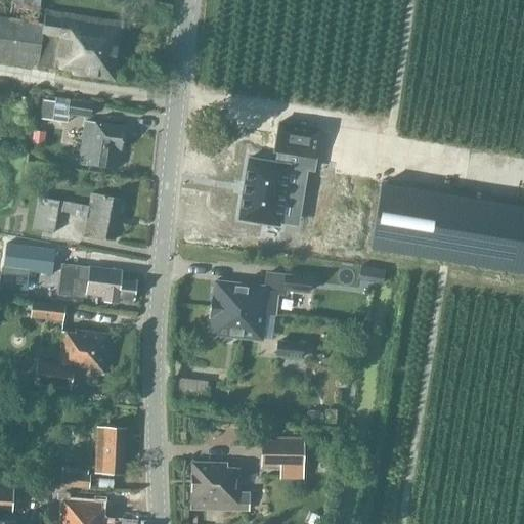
[(68,70),(67,74),(112,81),(115,61),(119,58),(121,47),(117,44),(121,24),(45,11),(43,23),(37,22),(40,0),(39,0),(12,0),(9,18),(0,16),(0,60),(52,70),(53,68),(68,70)]
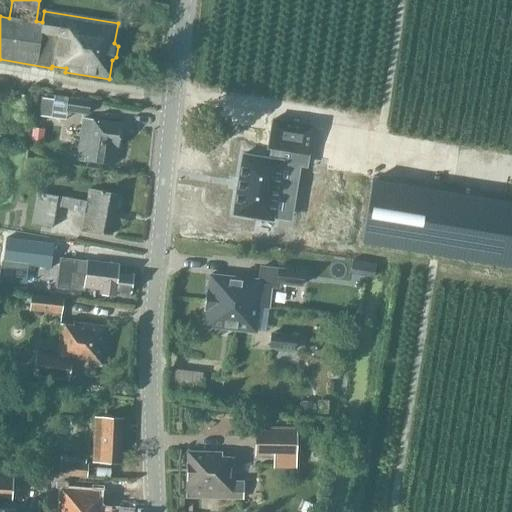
[(17,96),(13,115),(27,118),(31,99),(17,96)]
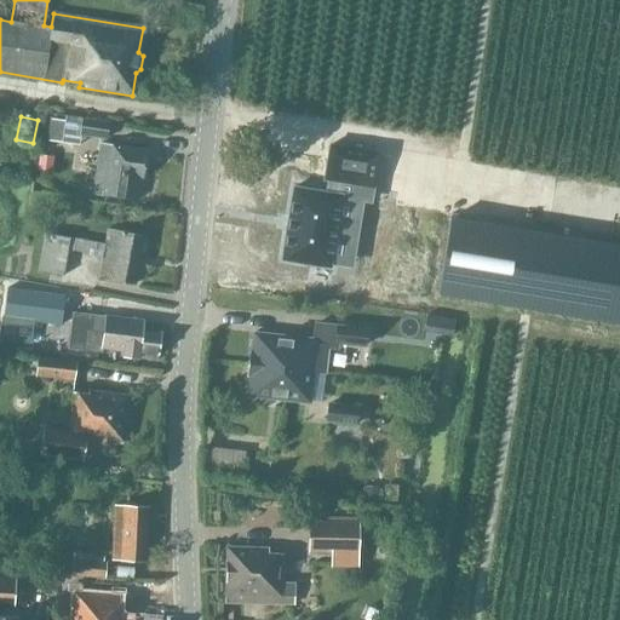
[(84,119),(81,136),(109,139),(112,124),(84,119)]
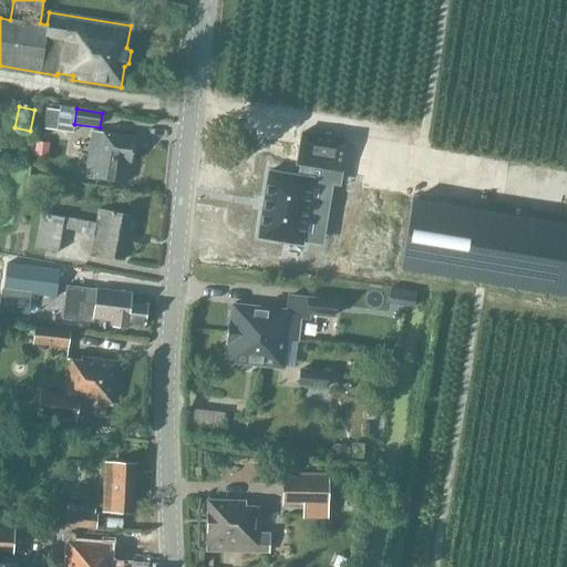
[(267,162),(257,228),(300,235),(310,171),(323,172),(326,158),(339,161),(344,130),(299,122),(294,154),(297,155),(296,166),(267,162)]
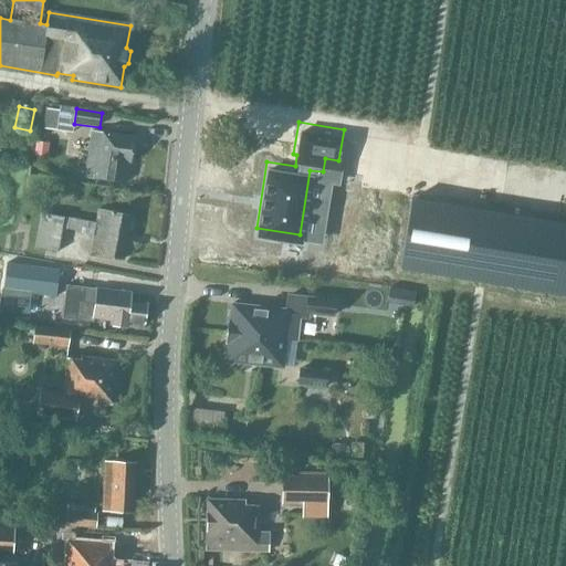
[(94,175),(94,178),(127,184),(130,163),(134,138),(92,132),(88,155),(87,155),(85,173),(94,175)]
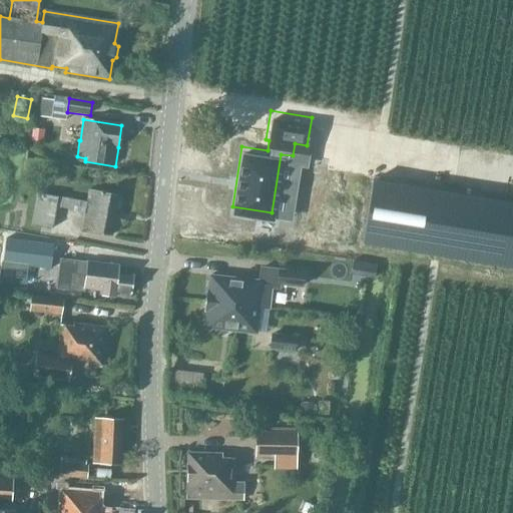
[(512,202),(373,180),(363,243),(512,268),(512,202)]
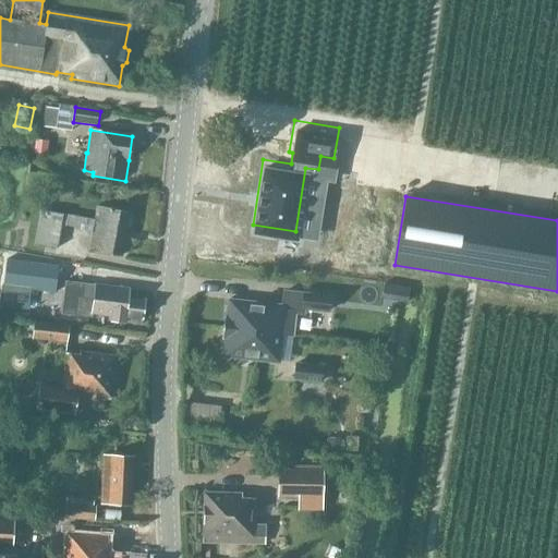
[(96,207),(94,219),(91,233),(88,250),(120,256),(125,229),(129,226),(131,216),(128,216),(129,214),(96,207)]
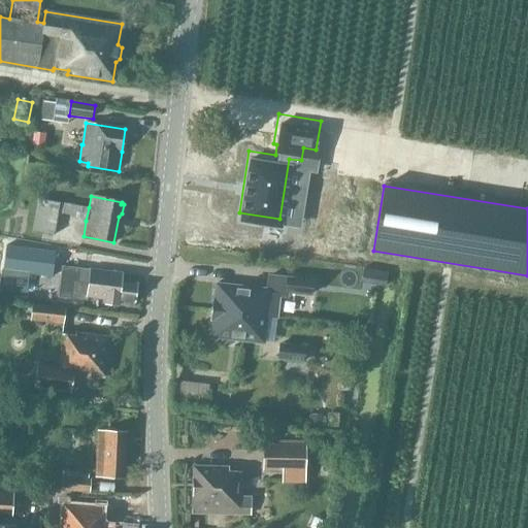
[(38,198),(32,231),(54,234),(60,203),(38,198)]
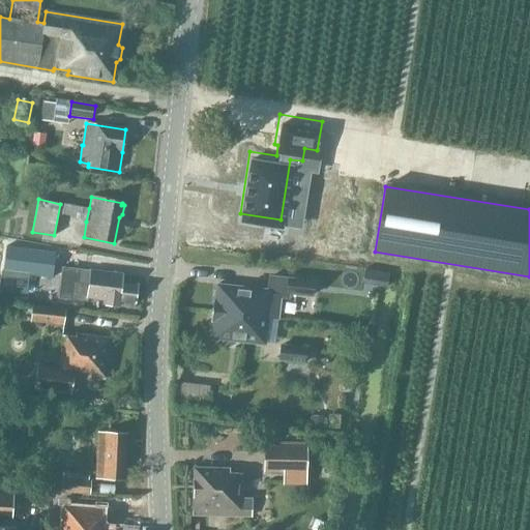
[(52,277),(56,253),(6,246),(3,272),(29,275),(52,277)]
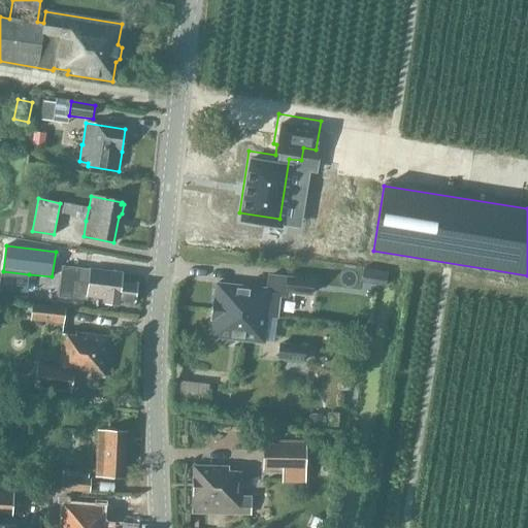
[(63,266),(59,297),(88,301),(88,298),(104,300),(104,303),(134,307),(137,284),(121,282),(122,273),(63,266)]
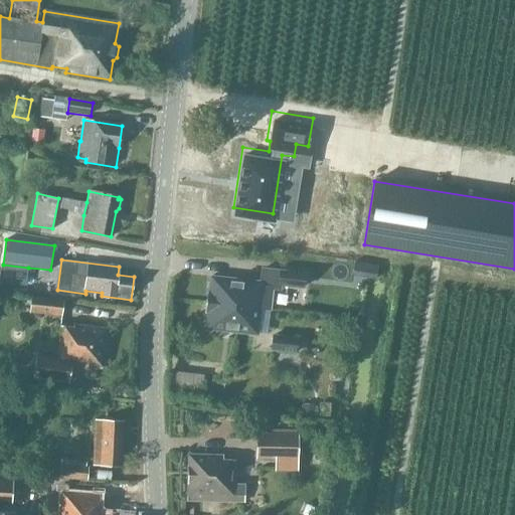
[(207,293),(206,303),(261,308),(271,309),(273,289),(280,289),(281,285),(280,285),(281,271),(264,269),(262,282),(211,277),(209,293),(207,293)]
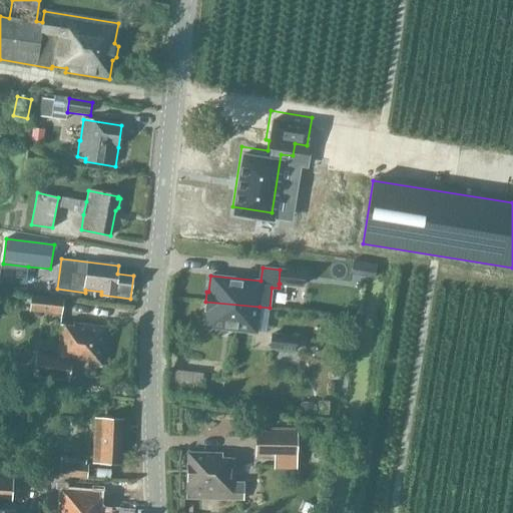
[(280,270),(279,284),(280,284),(302,287),(304,273),(280,270)]
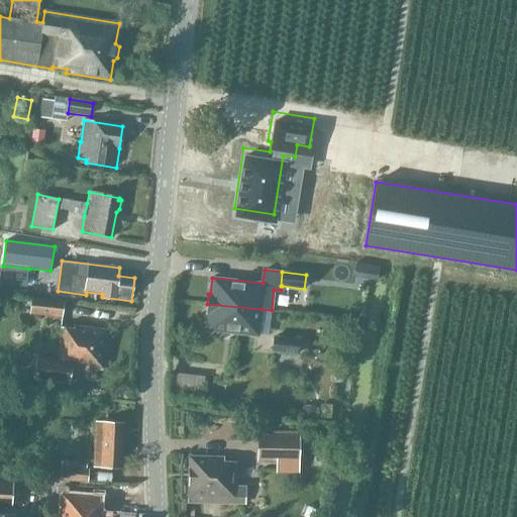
[(29,313),(63,317),(65,302),(31,298),(29,313)]
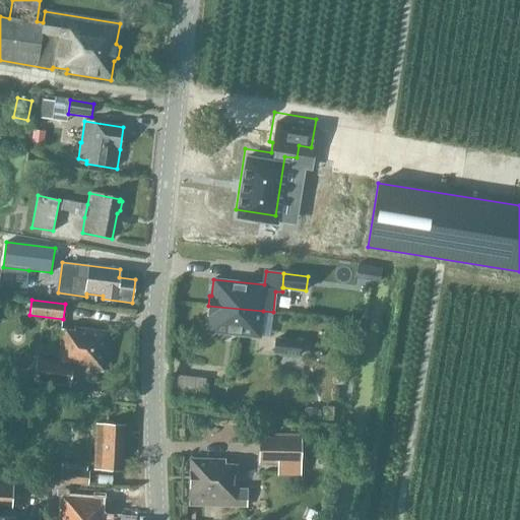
[(208,306),(207,315),(209,315),(207,332),(260,337),(263,311),(208,306)]
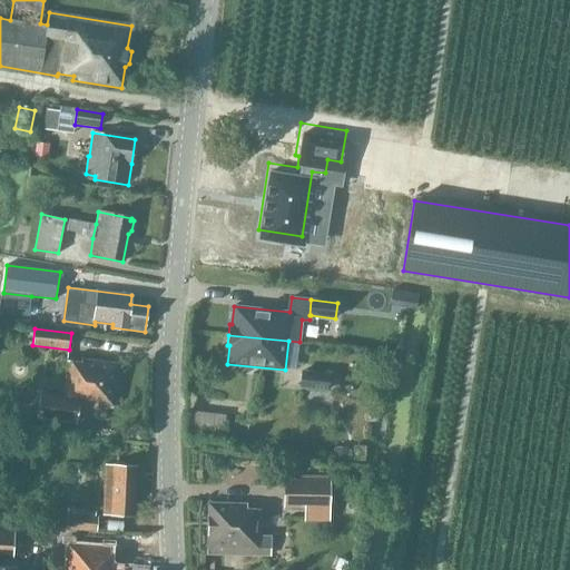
[(39,395),(36,418),(76,423),(78,406),(99,410),(100,404),(112,405),(118,363),(82,360),(81,363),(66,361),(61,397),(39,395)]
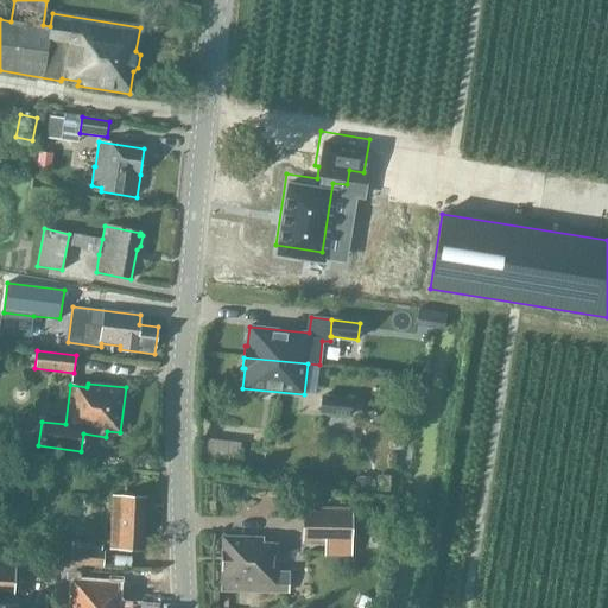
[(323,397),(321,413),(352,416),(353,399),(323,397)]
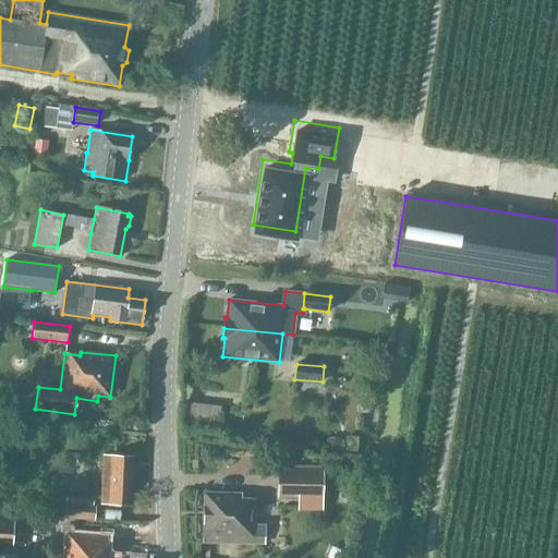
[(36,413),(19,410),(16,420),(34,423),(36,413)]
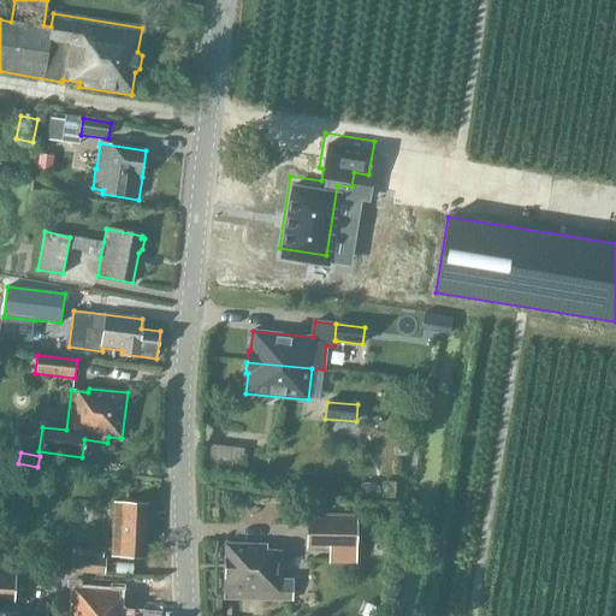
[(114,520),(112,555),(143,557),(146,504),(116,502),(114,520)]
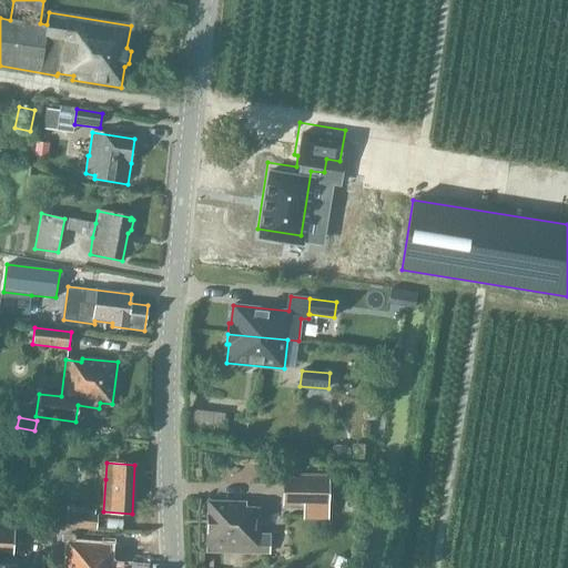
[(284,477),(283,506),(330,508),(331,478),(284,477)]
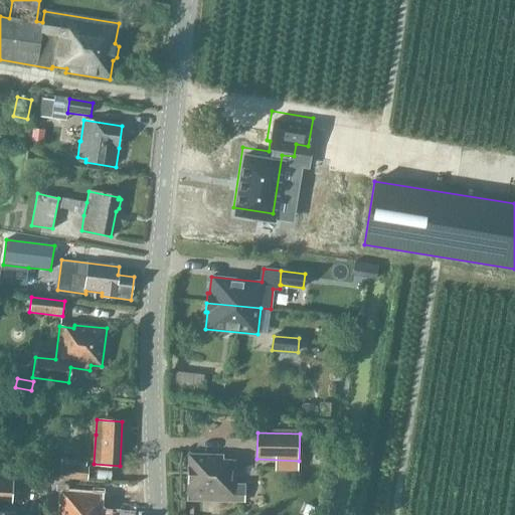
[(188,455),(186,501),(244,502),(244,484),(235,484),(236,461),(222,461),(222,456),(188,455)]
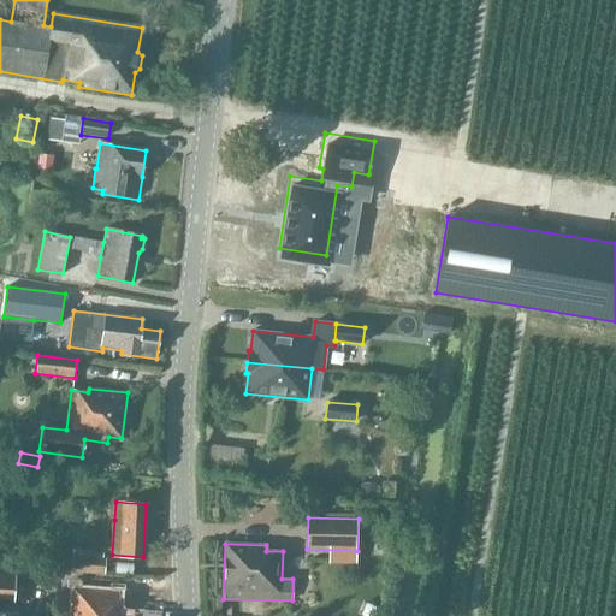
[(73,557),(72,570),(105,573),(106,560),(73,557)]
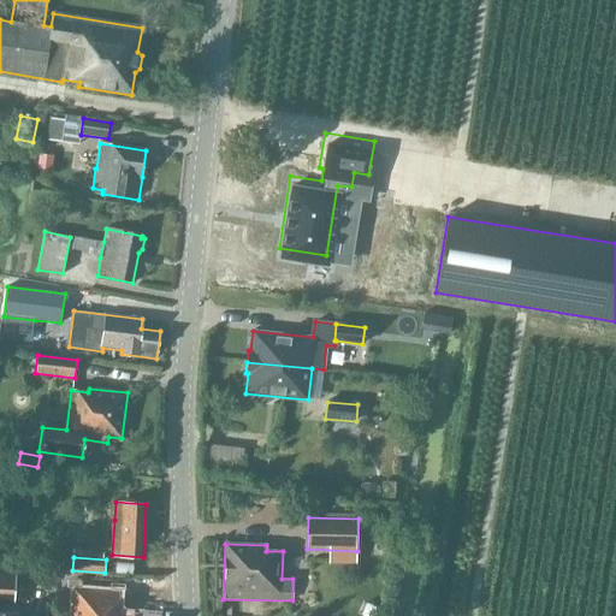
[(0,573),(0,602),(15,604),(16,575),(0,573)]
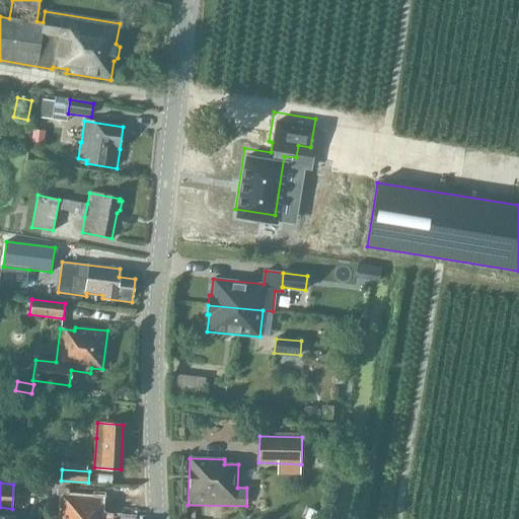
[(59,518),(96,518),(99,499),(61,495),(61,498),(58,497),(57,507),(61,507),(59,518)]
